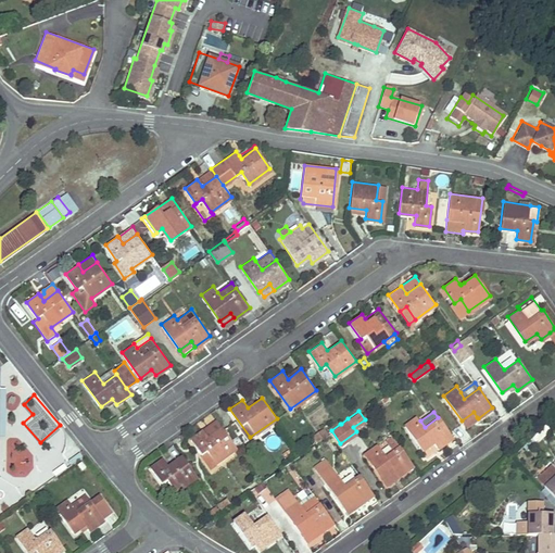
[(477,417),(474,412),(462,420),(466,426),(477,417)]
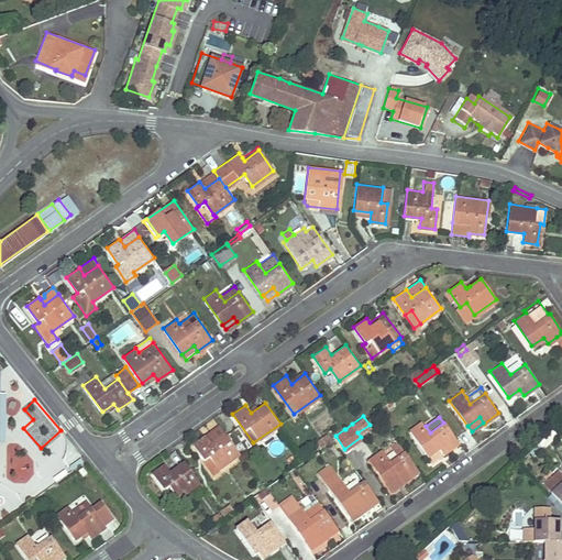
[(443,451),(459,441),(444,421),(443,423),(430,432),(426,426),(421,420),(409,428),(428,454),(440,447),(443,451)]
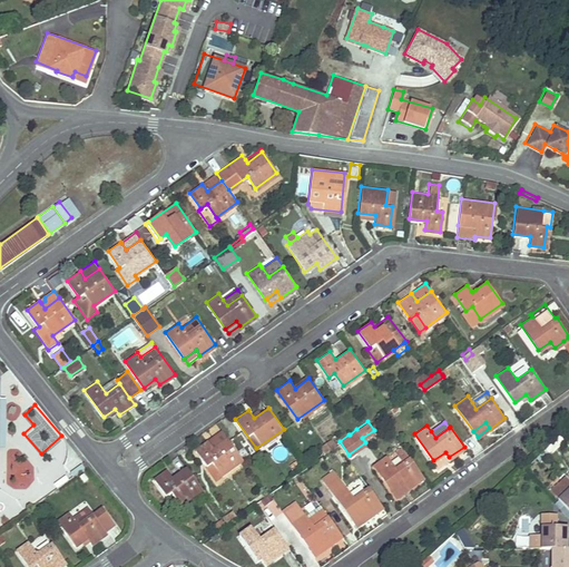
[(227,437),(222,429),(207,439),(214,447),(227,437)]
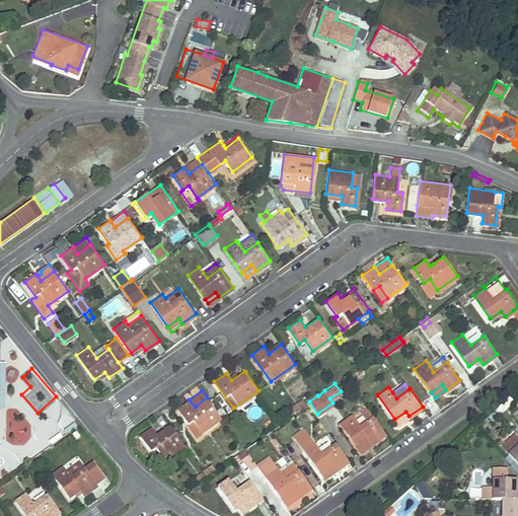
[(317,395),(314,392),(307,397),(309,401),(317,395)]
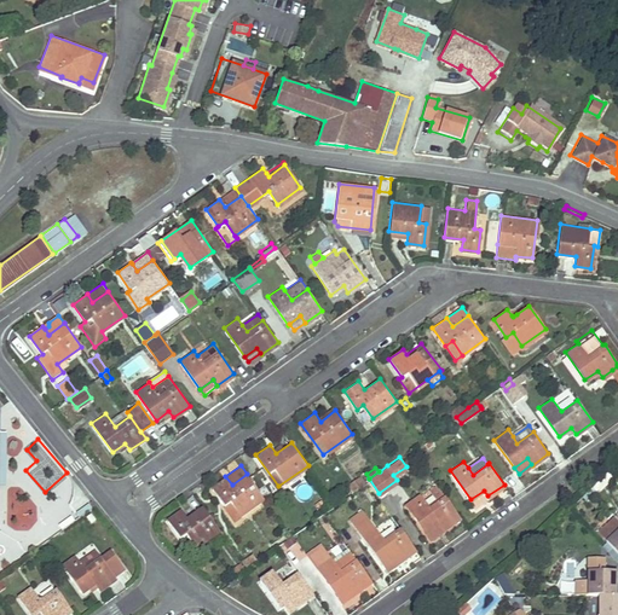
[(613,474),(608,468),(589,486),(595,491),(613,474)]
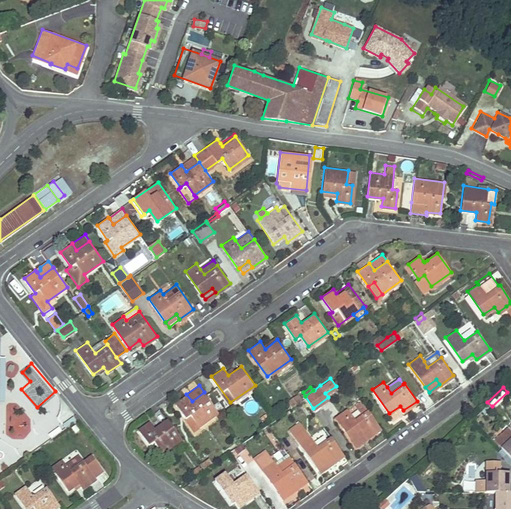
[(218,411),(204,392),(192,401),(186,394),(175,402),(186,417),(191,414),(199,425),(218,411)]
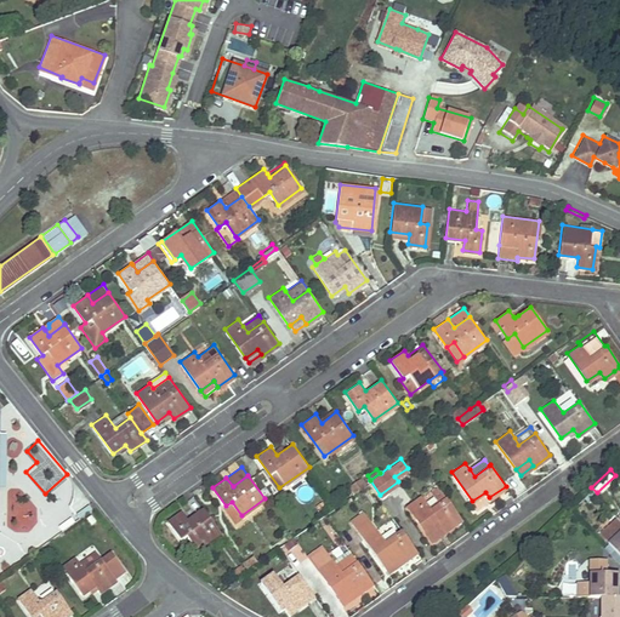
[(348,486),(352,492),(364,485),(359,479),(348,486)]
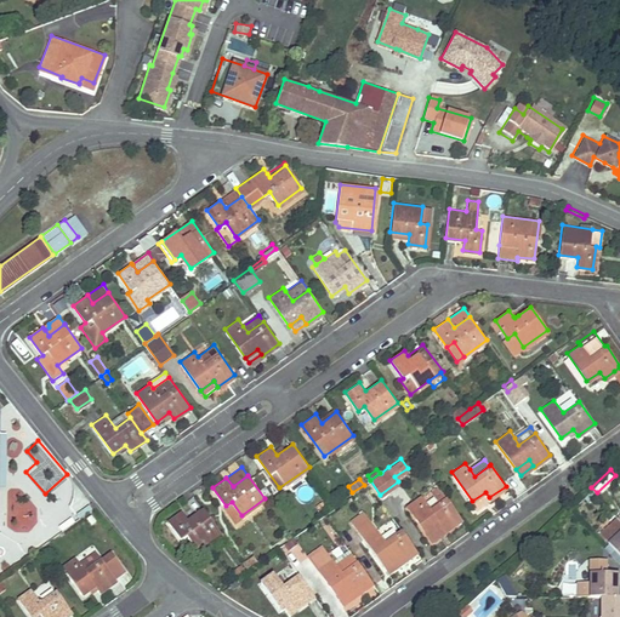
[(461,519),(438,485),(430,492),(434,500),(437,503),(430,508),(427,504),(420,495),(408,504),(427,532),(441,524),(444,530),(461,519)]
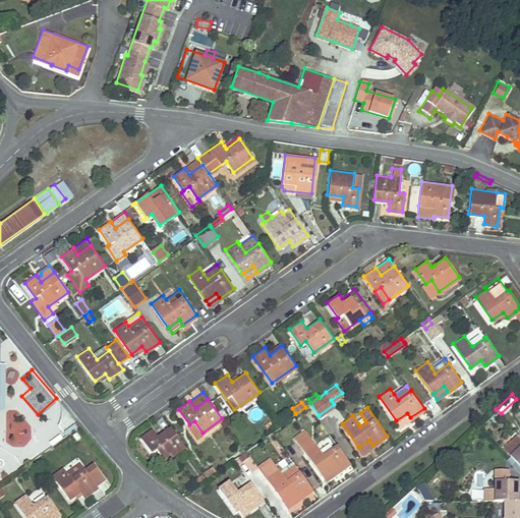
[(185,446),(171,425),(159,435),(153,428),(141,437),(152,452),(158,448),(166,459),(185,446)]
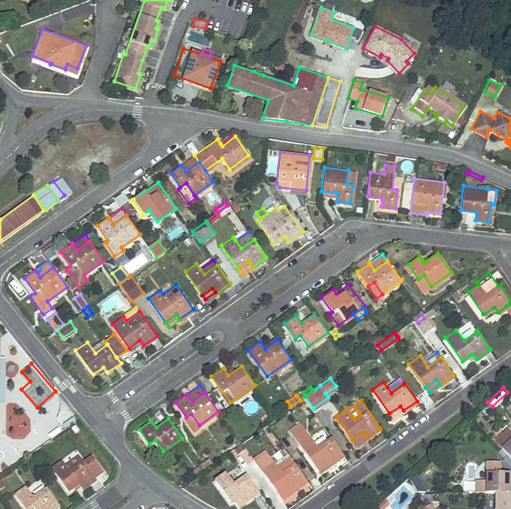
[(313,438),(300,420),(289,428),(316,466),(326,458),(330,462),(330,463),(344,453),(331,436),(330,437),(318,445),(313,438)]
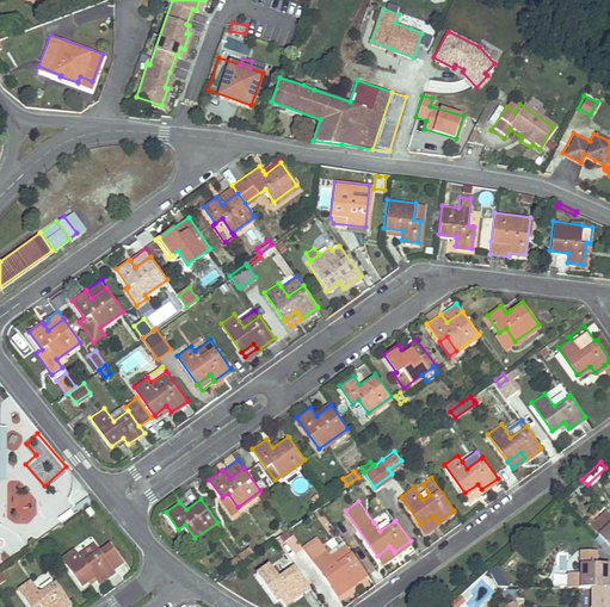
[(394,521),(388,513),(374,522),(380,531),(394,521)]
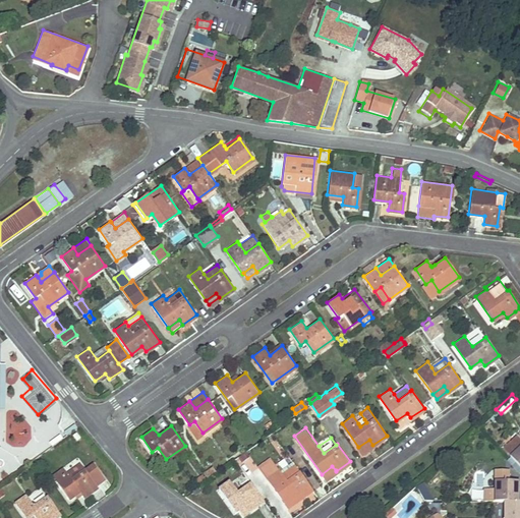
[(369,440),(358,447),(362,453),(372,445),(369,440)]
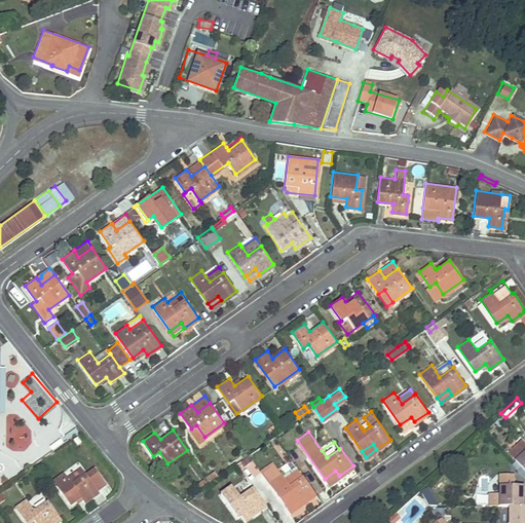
[(524,447),(515,457),(524,469),(524,447)]
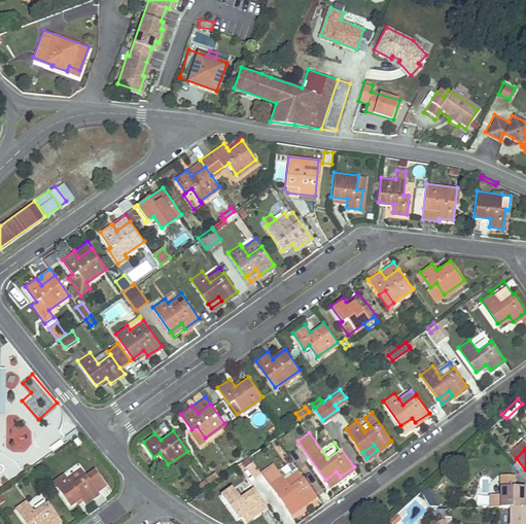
[(284,478),(273,462),(263,470),(287,507),(288,505),(299,498),(302,504),(316,494),(304,476),(289,486),(284,478)]
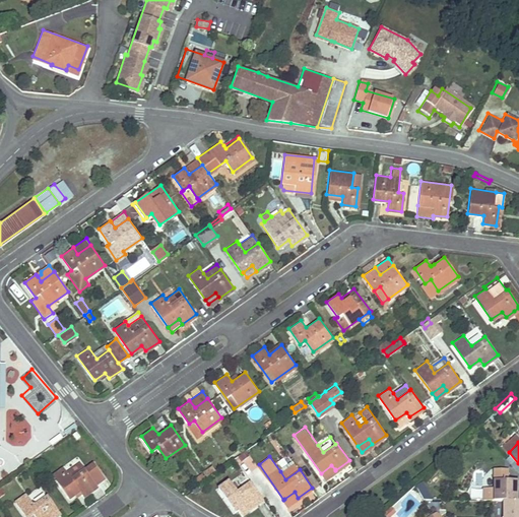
[(84,467),(79,460),(66,470),(70,476),(84,467)]
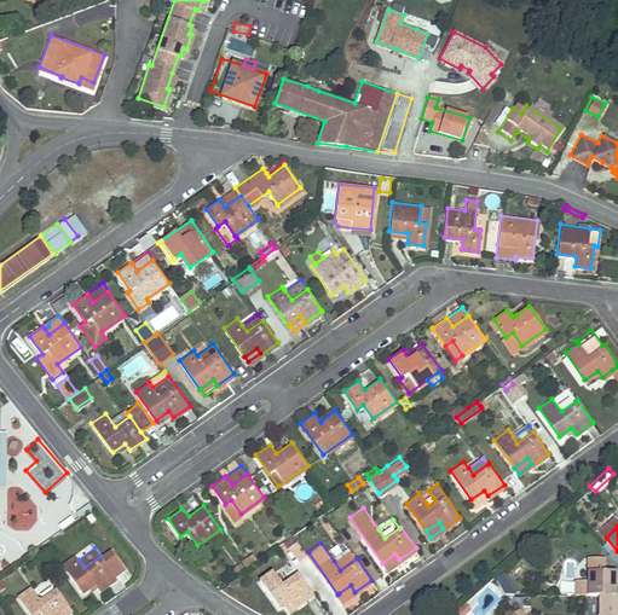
[(79,560),(75,555),(62,564),(74,581),(81,592),(94,582),(99,590),(116,578),(114,574),(123,567),(111,549),(100,556),(84,567),(79,560)]
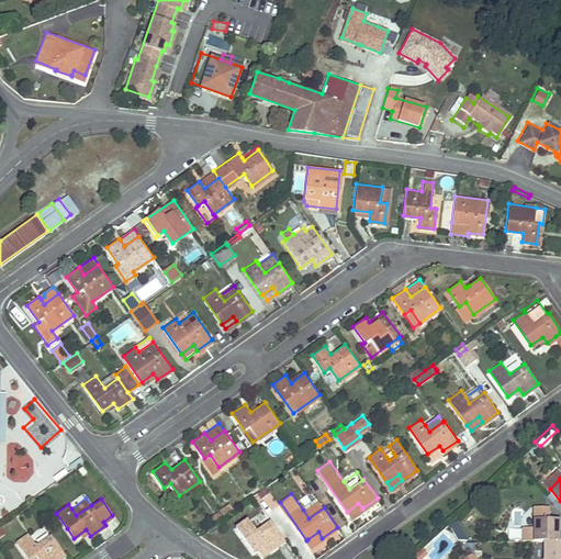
[(324,507),(318,500),(303,510),(309,518),(324,507)]
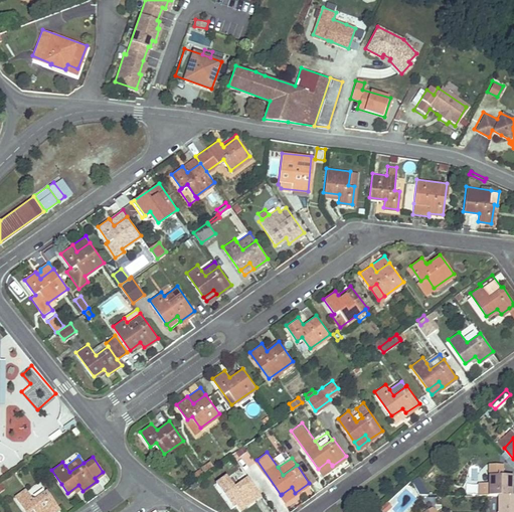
[(214,465),(210,460),(201,466),(205,471),(214,465)]
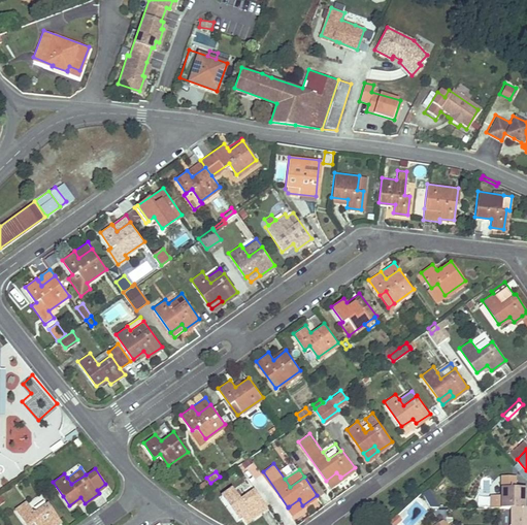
[(340,477),(336,472),(326,481),(329,485),(340,477)]
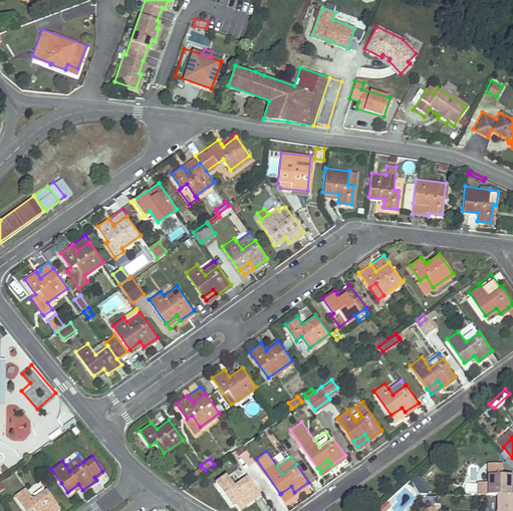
[(510,494),(511,473),(502,473),(502,462),(488,461),(487,461),(487,469),(481,469),(481,480),(477,480),(476,493),(478,493),(497,493),(510,494)]
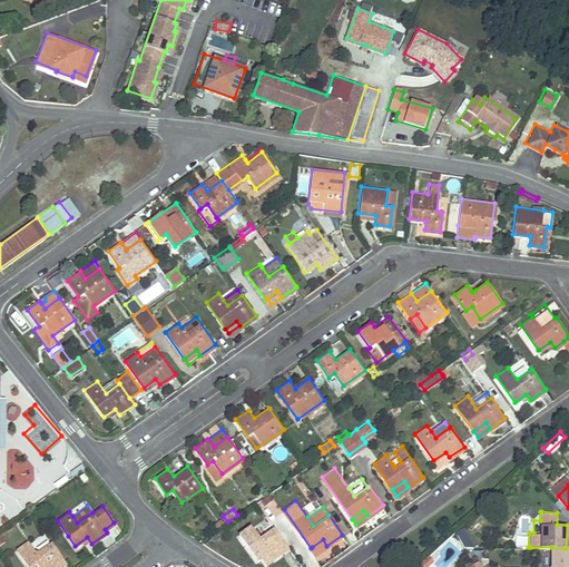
[(288,546),(275,527),(260,537),(252,525),(238,534),(257,559),(270,550),(274,556),(288,546)]
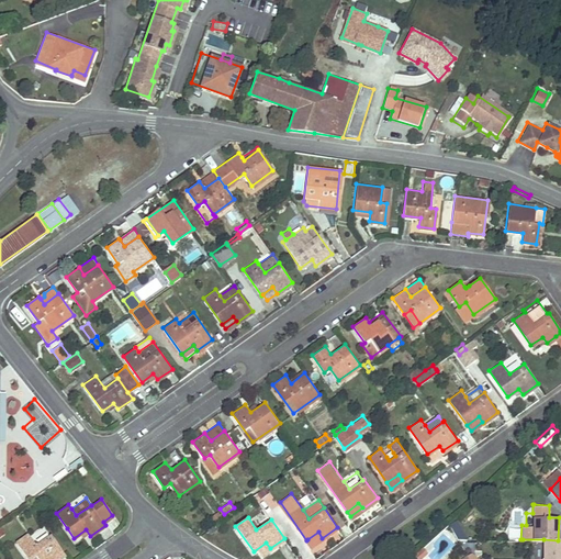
[(449,522),(459,541),(467,537),(458,518),(449,522)]
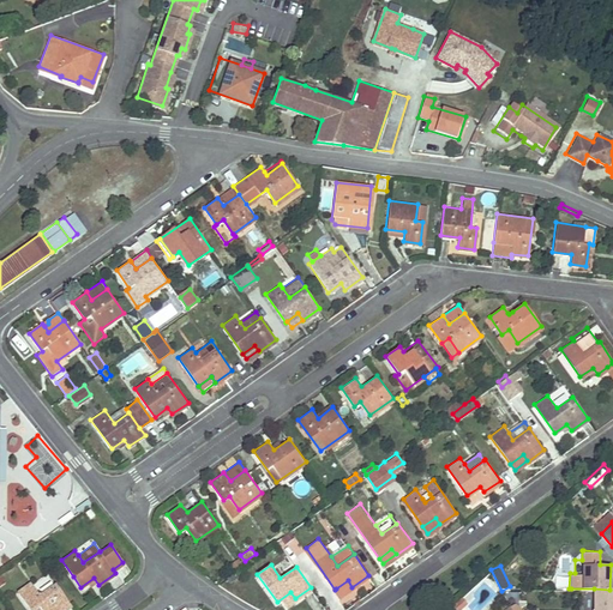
[(352,587),(348,580),(336,589),(341,595),(352,587)]
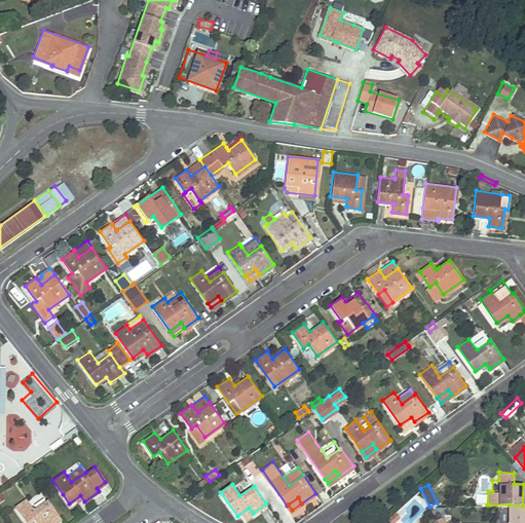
[(53,522),(61,518),(47,500),(34,510),(26,498),(14,507),(26,522),(42,522),(43,522),(53,522)]
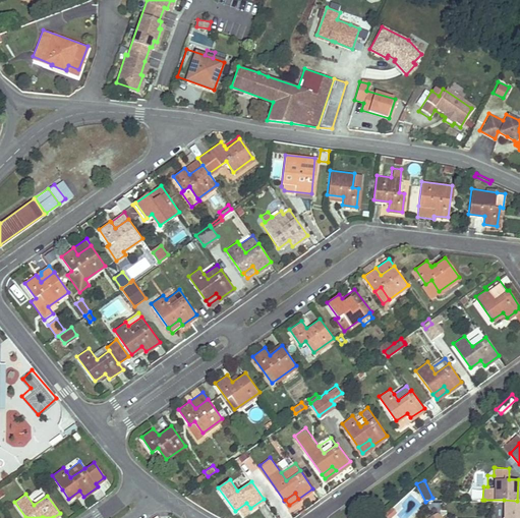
[(519,517),(519,500),(517,501),(504,500),(503,517),(519,517)]
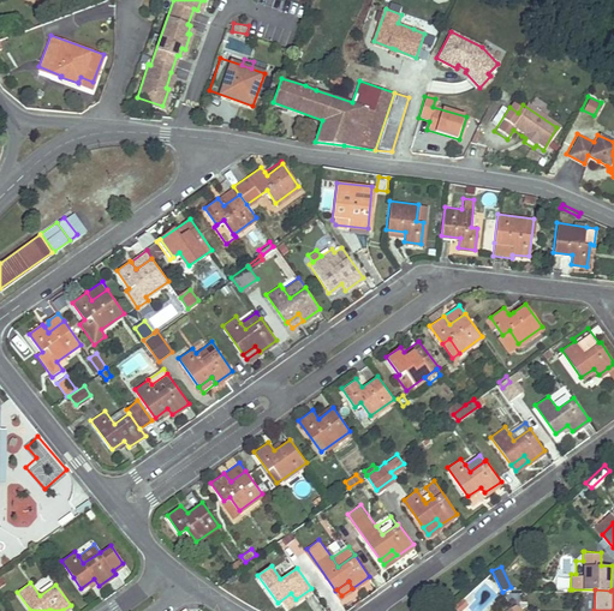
[(465,603),(462,599),(454,606),(458,610),(465,603)]
